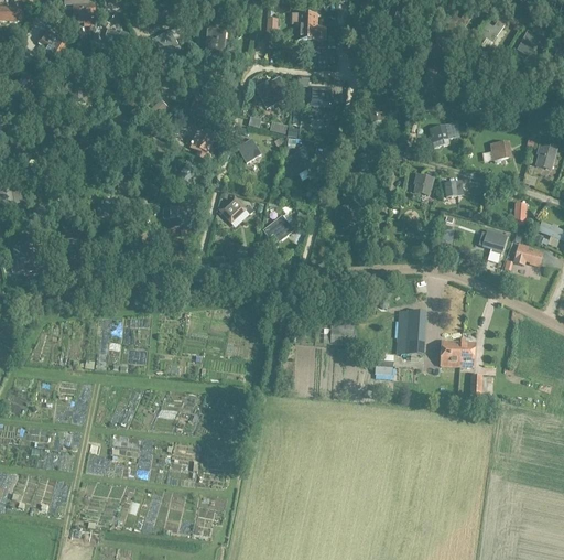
[(64,0),(64,3),(72,3),(73,15),(77,15),(77,21),(91,21),(91,14),(96,14),(95,0),(88,0),(64,0)]
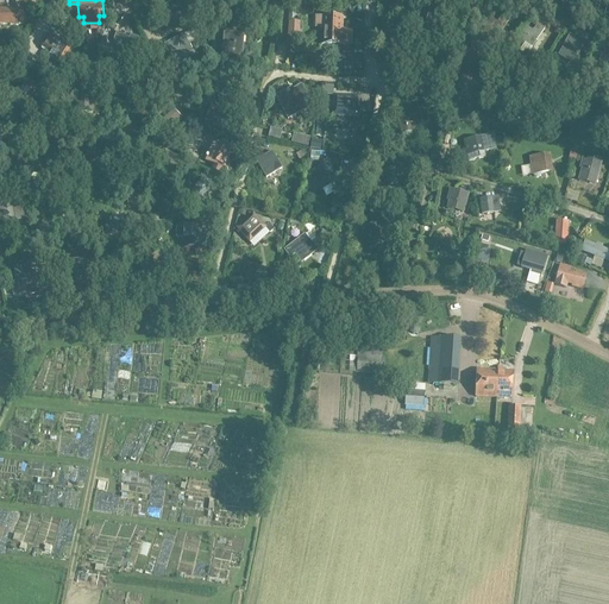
[(6,7),(0,6),(0,19),(6,20),(23,20),(23,7),(6,7)]
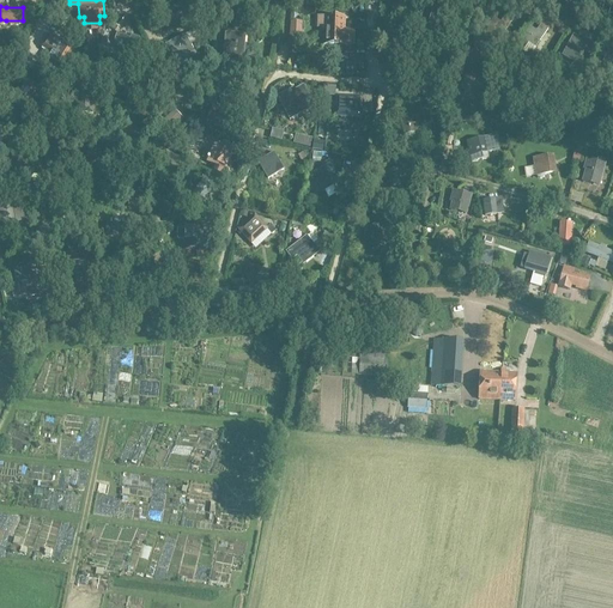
[(317,12),(317,24),(322,24),(323,24),(345,24),(345,14),(349,14),(349,7),(340,7),(340,13),(317,12)]
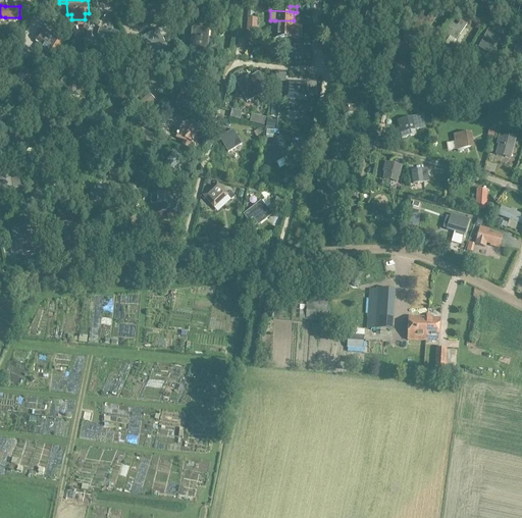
[(199,13),(199,8),(185,7),(184,15),(199,16),(199,13)]
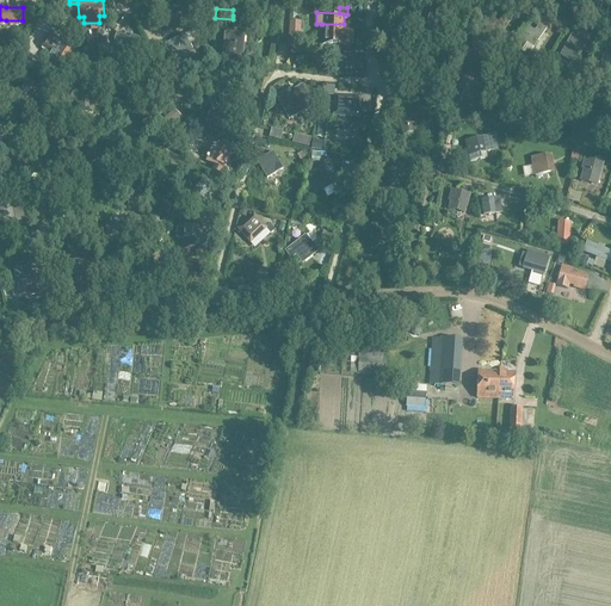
[(290,17),(289,31),(301,31),(301,17),(290,17)]
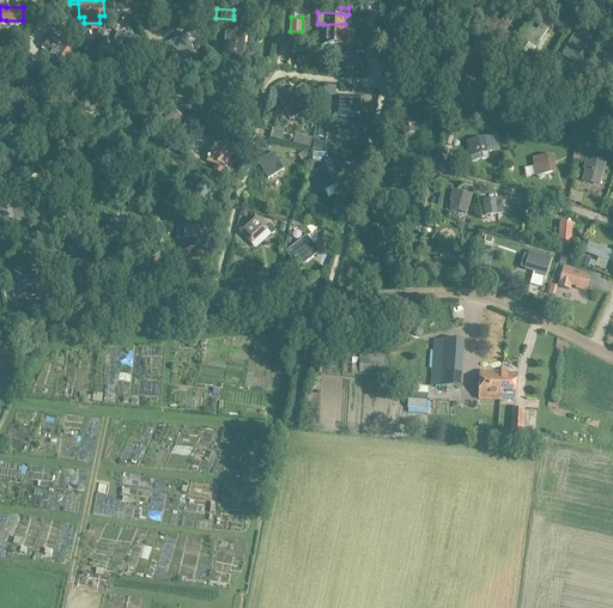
[(530,23),(516,42),(523,47),(528,41),(535,46),(548,25),(541,20),(536,28),(530,23)]
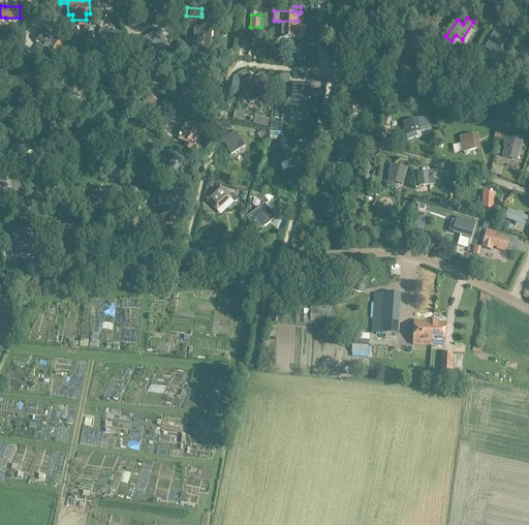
[(270,28),(269,38),(280,39),(280,35),(306,36),(306,23),(306,22),(304,22),(298,22),(298,21),(279,21),(279,22),(270,28)]
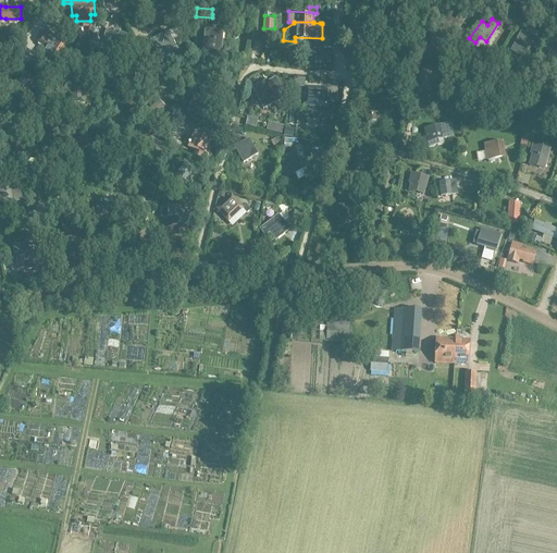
[(514,33),(507,46),(518,52),(521,46),(528,49),(539,29),(531,25),(528,33),(521,28),(518,35),(514,33)]
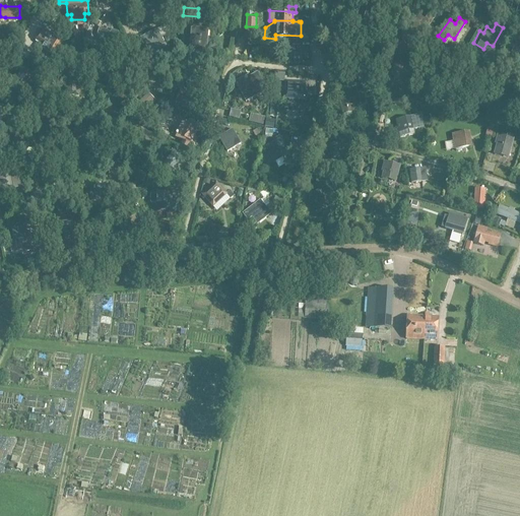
[(43,24),(35,37),(41,41),(38,45),(50,53),(61,37),(43,24)]
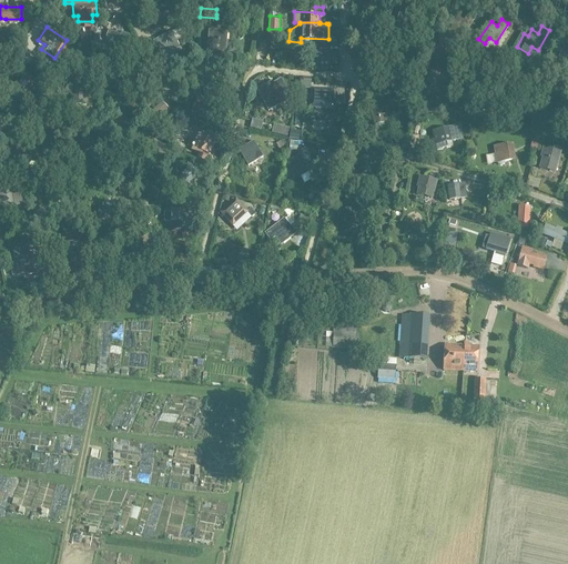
[(131,48),(132,42),(128,41),(130,33),(120,30),(120,31),(108,28),(105,37),(115,39),(114,46),(123,48),(124,47),(131,48)]
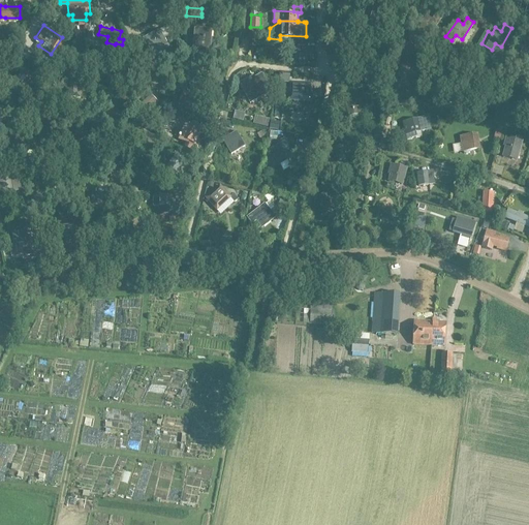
[(193,42),(192,50),(209,52),(211,27),(197,26),(195,42),(193,42)]
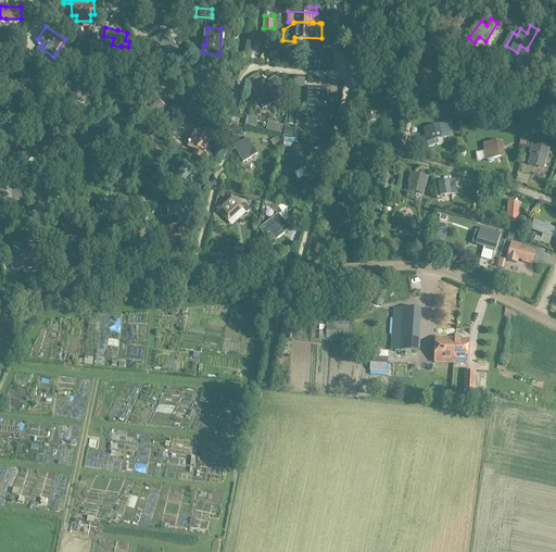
[(162,32),(150,38),(158,53),(169,47),(176,44),(168,28),(162,32)]
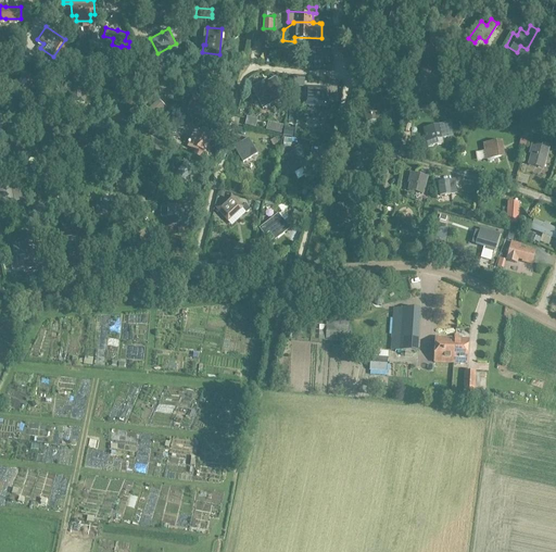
[(555,30),(548,50),(546,55),(555,60),(555,30)]
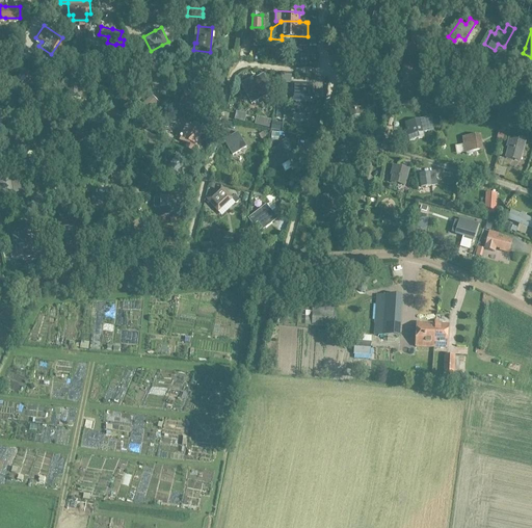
[(345,32),(337,30),(335,38),(344,41),(345,32)]
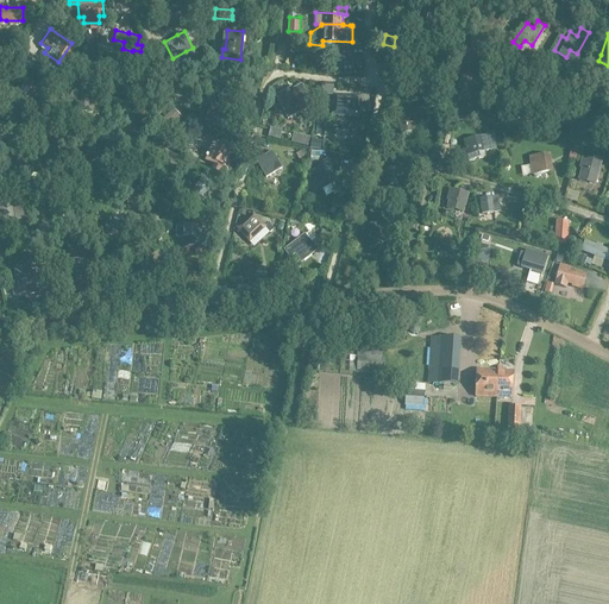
[(416,54),(414,69),(427,70),(429,56),(424,55),(424,48),(416,46),(416,54)]
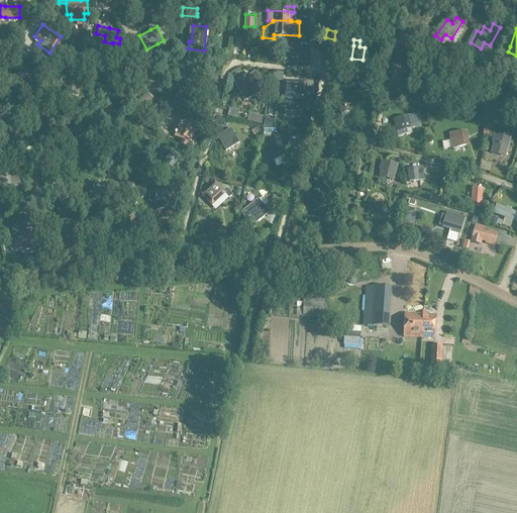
[(295,50),(291,50),(291,62),(306,62),(306,44),(295,44),(295,50)]
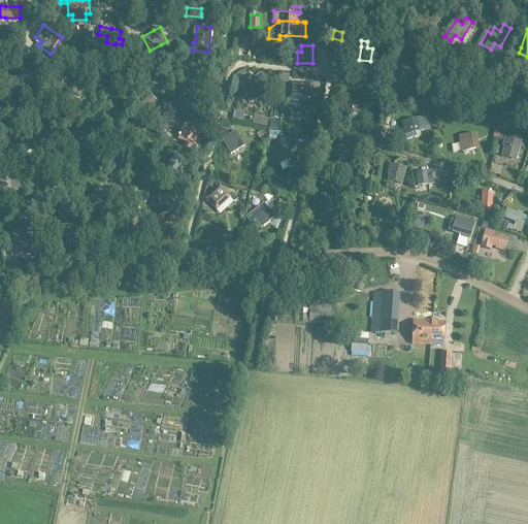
[(84,53),(65,60),(66,64),(72,62),(75,69),(83,66),(81,63),(87,61),(84,53)]
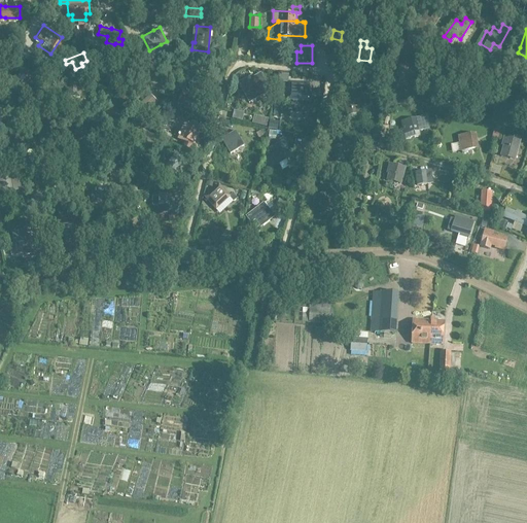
[(405,79),(406,75),(407,76),(412,64),(400,59),(396,72),(400,73),(399,77),(405,79)]
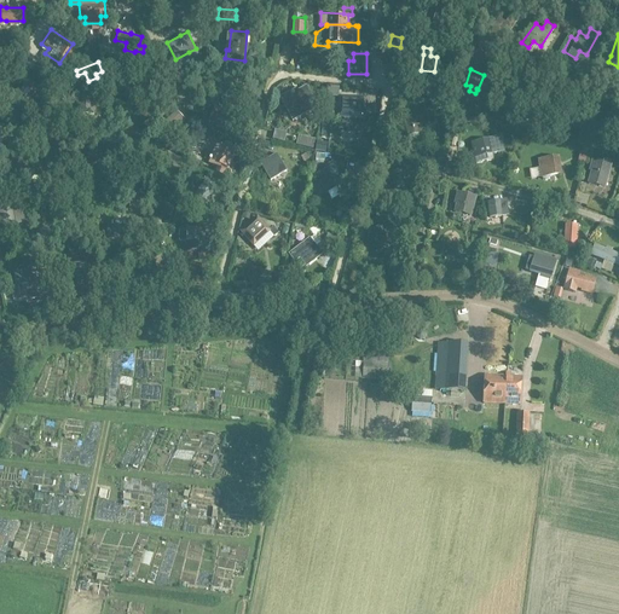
[(169,90),(167,103),(175,105),(177,99),(189,103),(191,94),(192,88),(175,85),(175,84),(171,82),(169,90)]
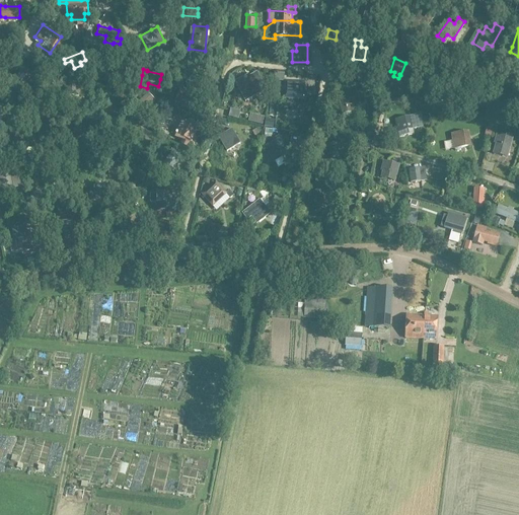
[(245,98),(267,87),(256,69),(249,73),(248,71),(234,78),(245,98)]
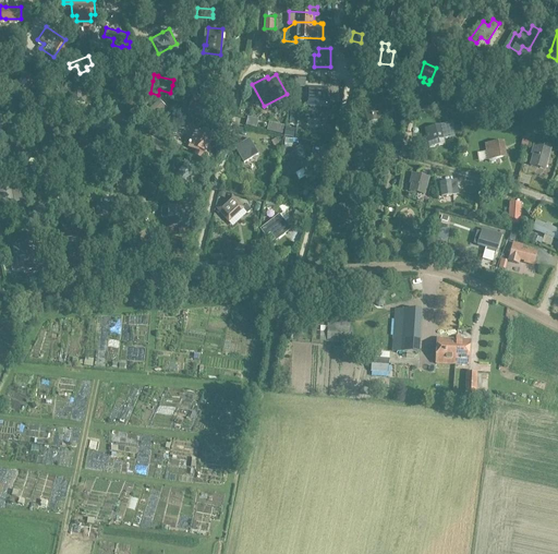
[(480,82),(475,81),(464,76),(459,89),(470,94),(473,87),(476,89),(480,82)]
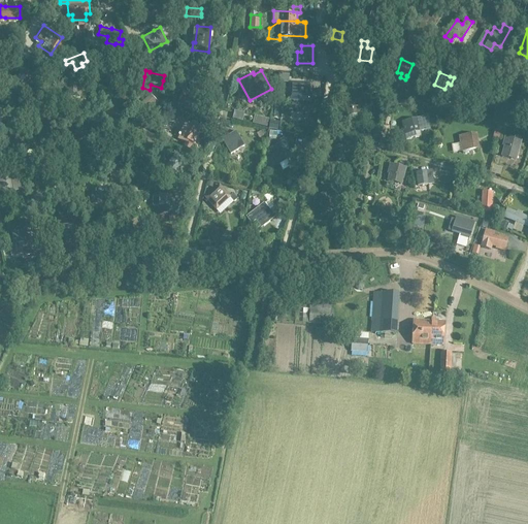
[(290,78),(289,98),(309,99),(310,79),(290,78)]
